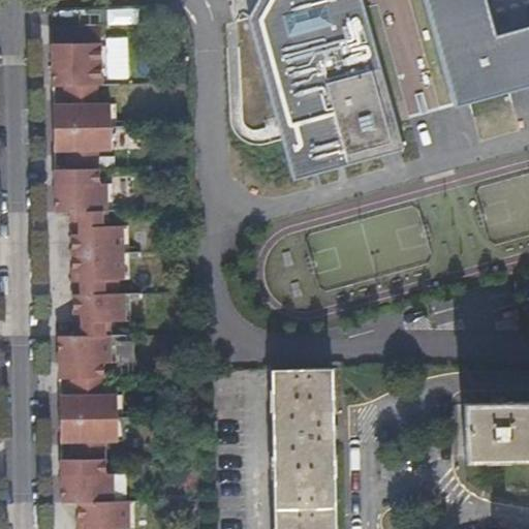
[(293,181),(340,168),(373,159),(404,151),(363,0),(268,0),(253,30),(252,33),(285,152),(293,181)]
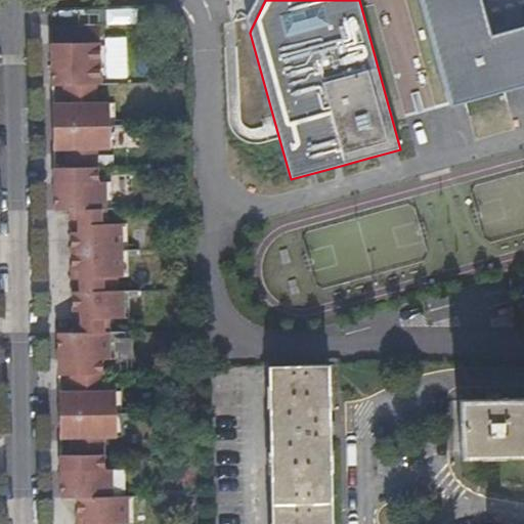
[(523,0),(422,0),(448,94),(465,102),(523,86),(523,0)]
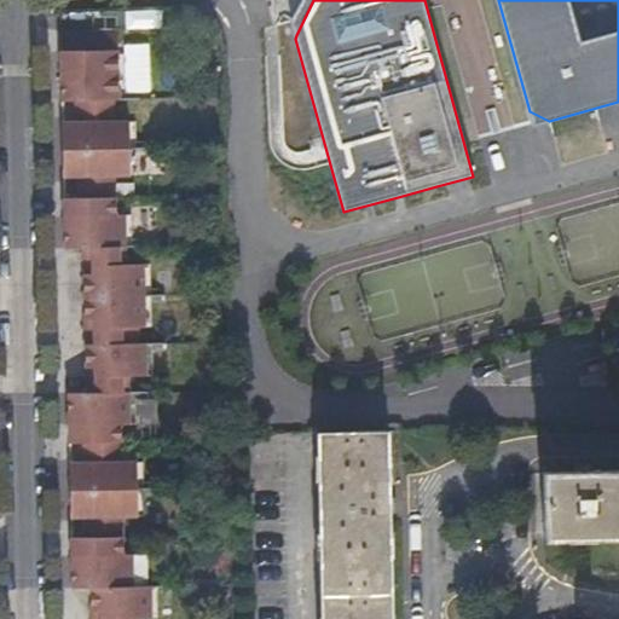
[(132,618),(132,615),(148,614),(148,583),(129,583),(129,551),(120,551),(119,513),(134,513),(133,460),(117,460),(116,422),(126,421),(125,389),(125,372),(142,372),(142,341),(134,341),(133,324),(140,324),(139,261),(122,262),(121,244),(121,213),(113,213),(111,173),(127,173),(127,120),(111,120),(111,98),(116,99),(116,50),(59,50),(61,102),(61,104),(62,138),(62,166),(63,183),(63,201),(64,236),(64,246),(82,246),(85,391),(67,391),(67,394),(68,432),(69,460),(69,484),(69,499),(70,528),(70,554),(71,577),(71,585),(90,584),(90,618),(132,618)]
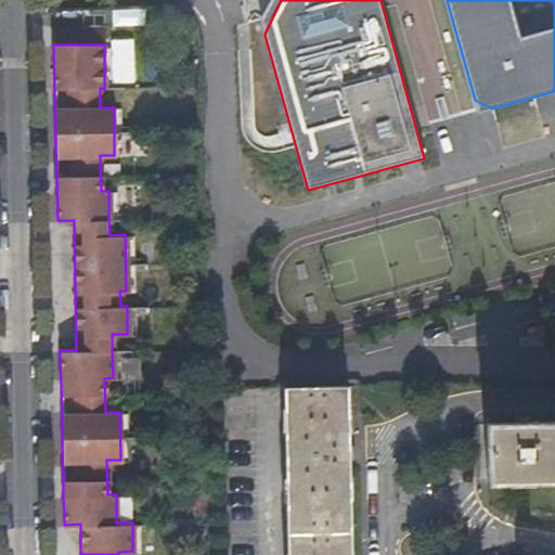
[(345,443),(344,384),(286,385),(288,554),(347,554),(346,457),(352,457),(352,443),(345,443)]
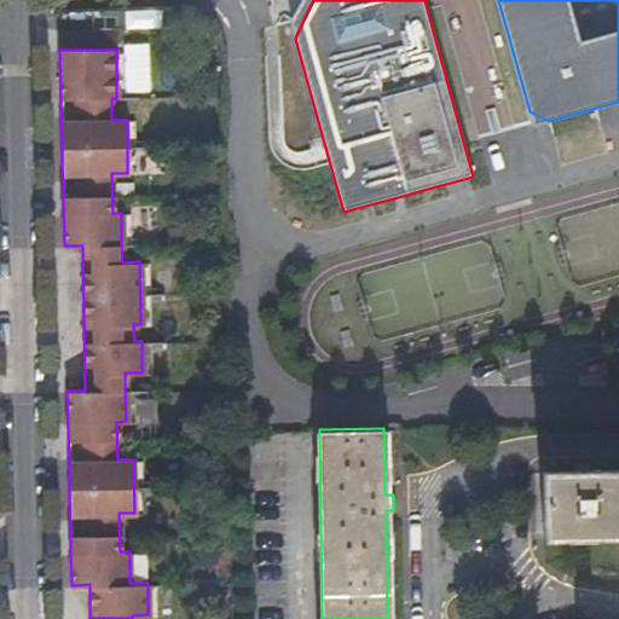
[(576,473),(545,473),(545,536),(618,534),(618,470),(593,472),(591,464),(576,464),(576,473)]
